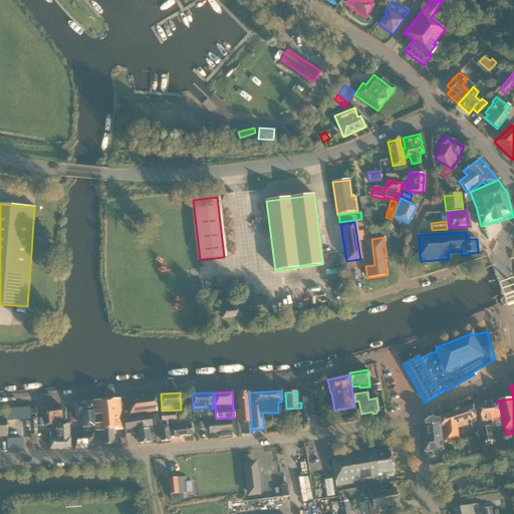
[(245,435),(252,434),(248,393),(236,393),(237,405),(238,405),(239,411),(236,411),(237,423),(244,423),(245,435)]
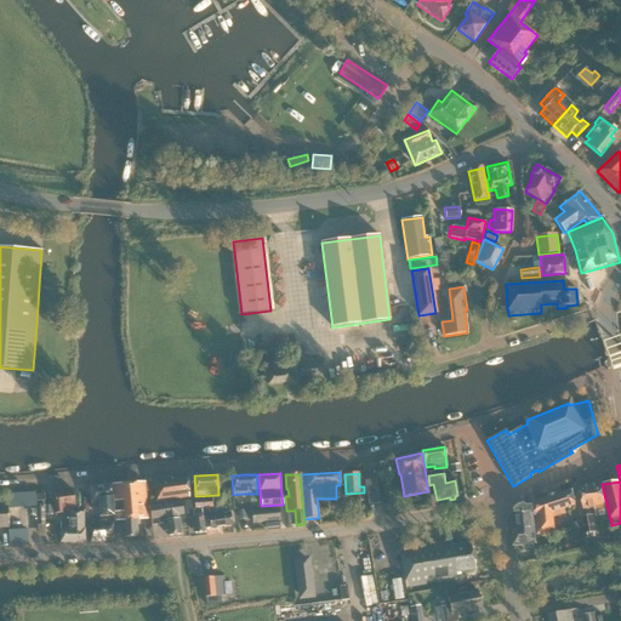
[(171,480),(171,478),(154,480),(157,502),(169,501),(189,499),(188,479),(171,480)]
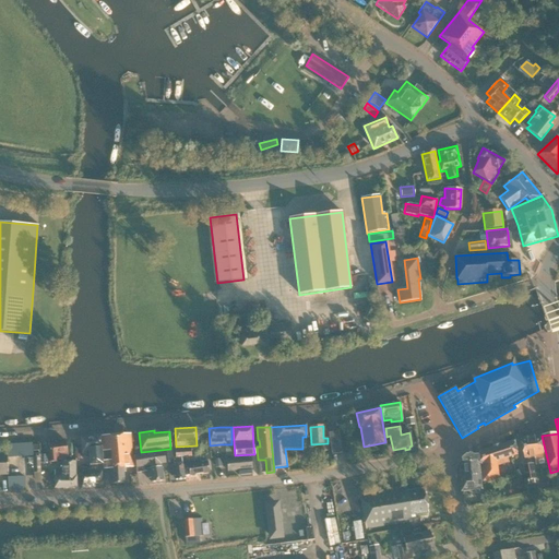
[(342,453),(339,431),(328,433),(331,455),(342,453)]
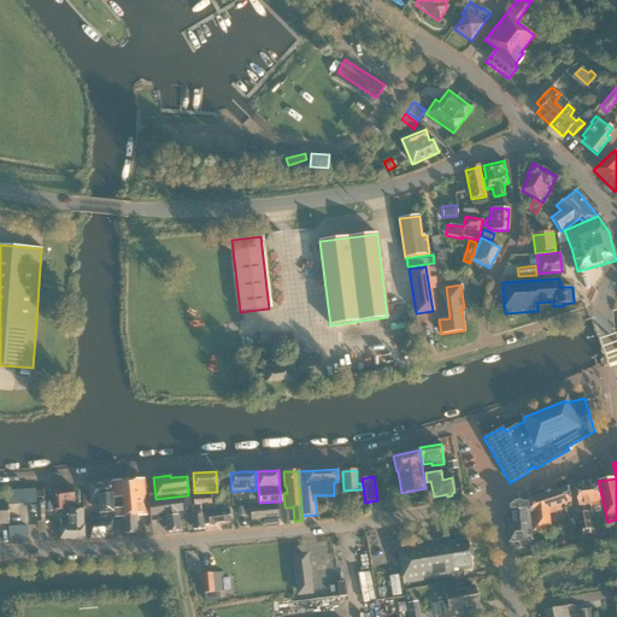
[(111,481),(113,512),(113,518),(122,518),(123,534),(136,534),(136,516),(147,515),(145,488),(141,488),(141,486),(140,486),(140,480),(111,481)]
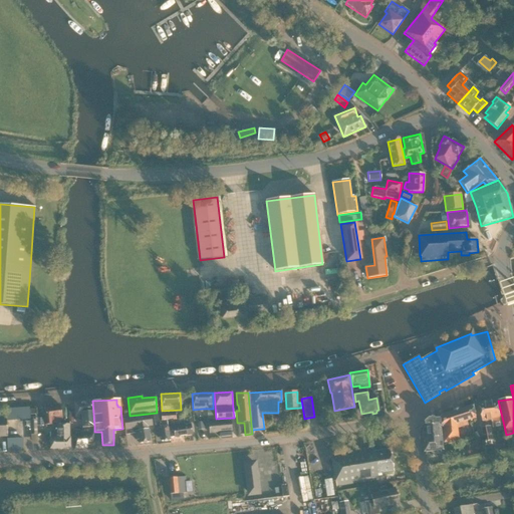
[(94,427),(92,401),(74,403),(76,421),(81,420),(82,428),(94,427)]
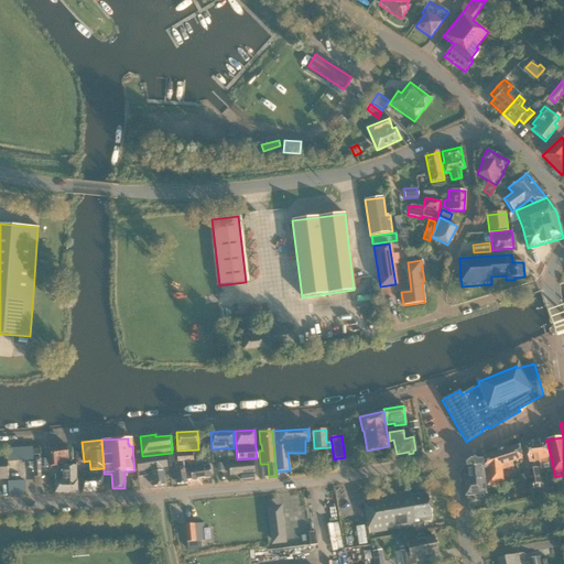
[(553,467),(546,440),(527,443),(530,463),(540,462),(541,469),(553,467)]
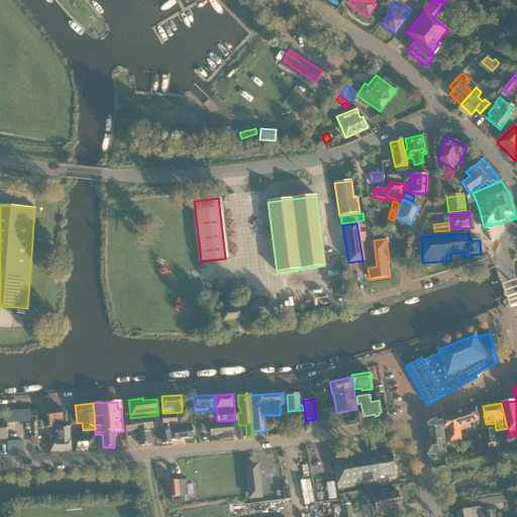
[(479,421),(477,407),(444,417),(444,421),(439,421),(437,421),(437,420),(436,420),(433,421),(432,422),(429,424),(429,425),(429,427),(430,440),(425,440),(427,454),(446,452),(446,445),(461,443),(461,430),(471,427),(470,424),(479,421)]
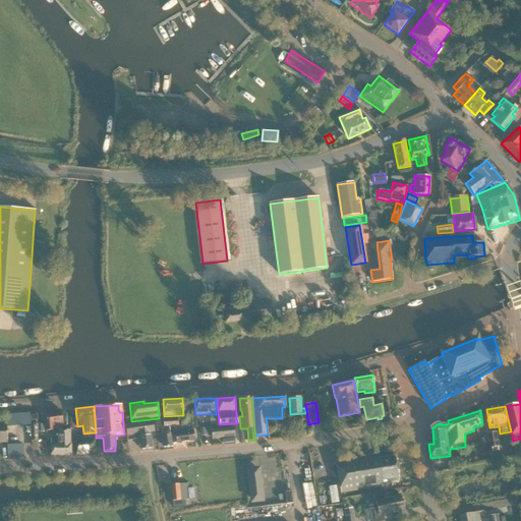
[(63,426),(61,411),(45,414),(46,430),(53,429),(53,427),(63,426)]
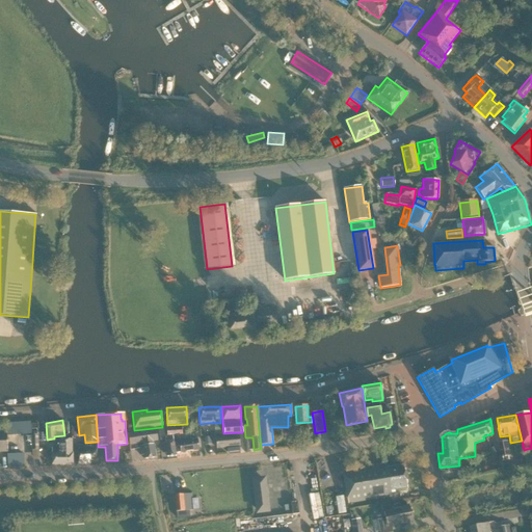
[(173,435),(179,435),(182,434),(181,427),(166,428),(167,436),(173,435)]
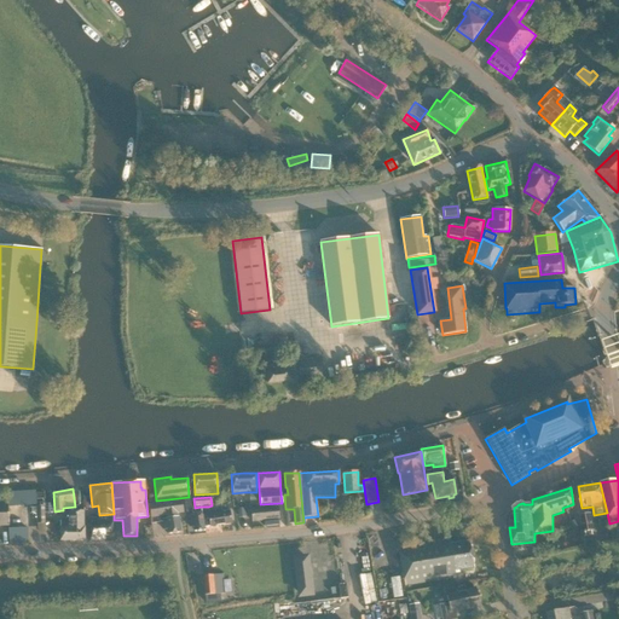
[(184,513),(181,499),(149,504),(151,524),(162,522),(163,531),(167,530),(168,534),(180,532),(178,514),(184,513)]
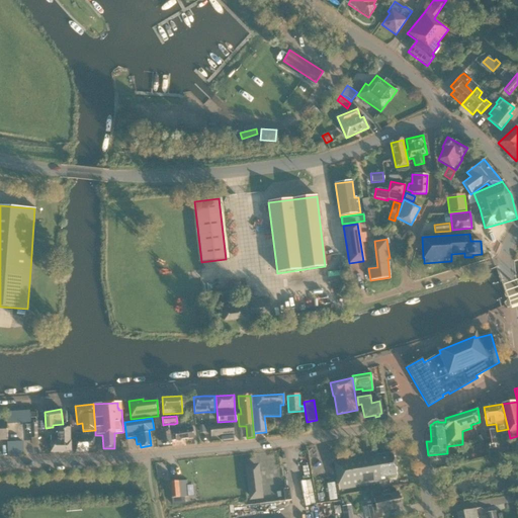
[(174,424),(168,424),(171,441),(175,440),(175,441),(193,438),(192,428),(191,422),(185,423),(185,426),(180,427),(175,427),(174,424)]
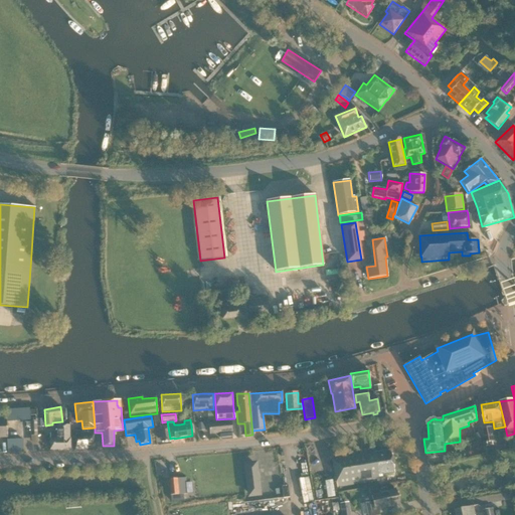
[(232,437),(231,420),(209,422),(209,435),(219,434),(219,438),(232,437)]
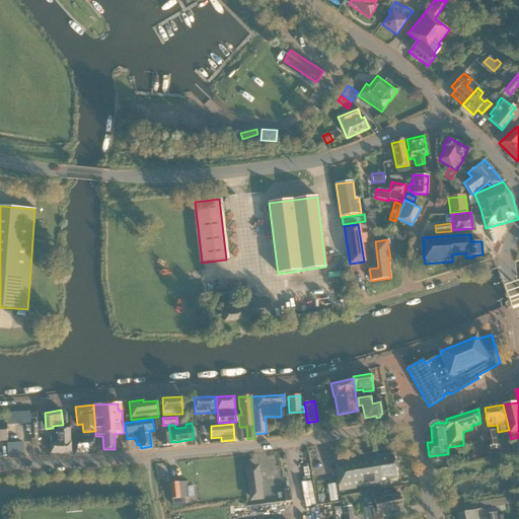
[(171,442),(168,425),(163,426),(161,426),(161,429),(161,432),(158,433),(159,443),(162,442),(163,446),(171,445),(171,442)]
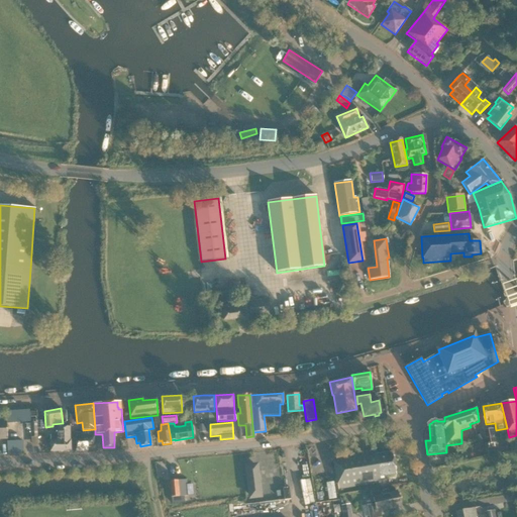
[(206,430),(207,430),(206,424),(198,425),(199,433),(206,432),(206,430)]
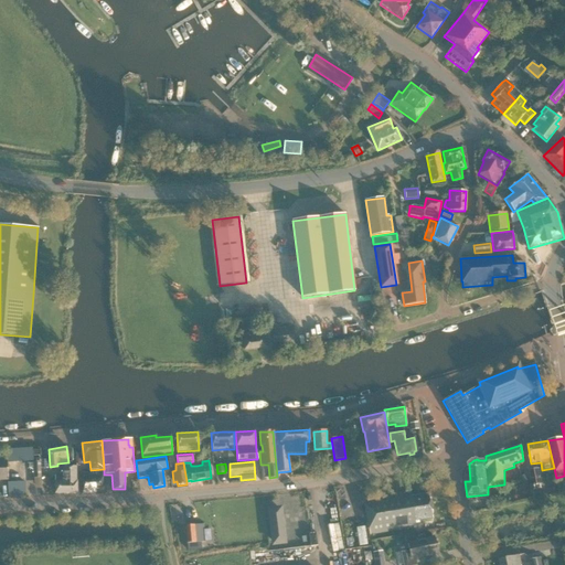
[(76,481),(76,467),(63,467),(63,476),(55,476),(54,481),(55,493),(77,493),(77,481),(76,481)]
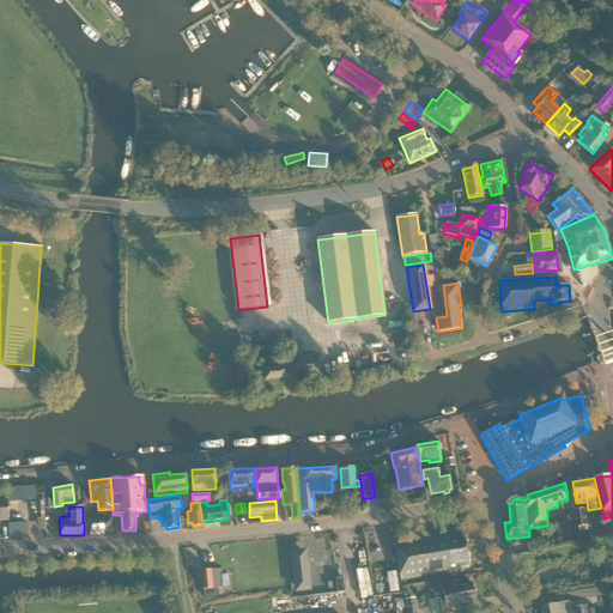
[(588,526),(586,509),(575,510),(577,527),(588,526)]
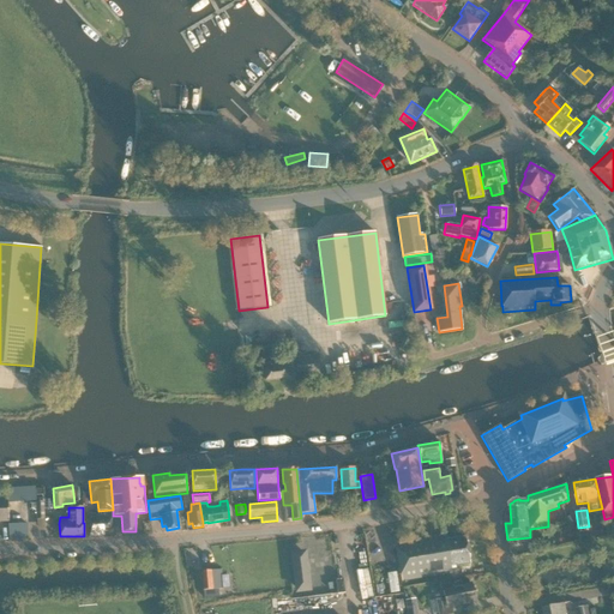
[(107,519),(107,512),(97,513),(97,516),(88,516),(89,537),(97,537),(97,536),(104,536),(104,531),(112,531),(112,518),(107,519)]
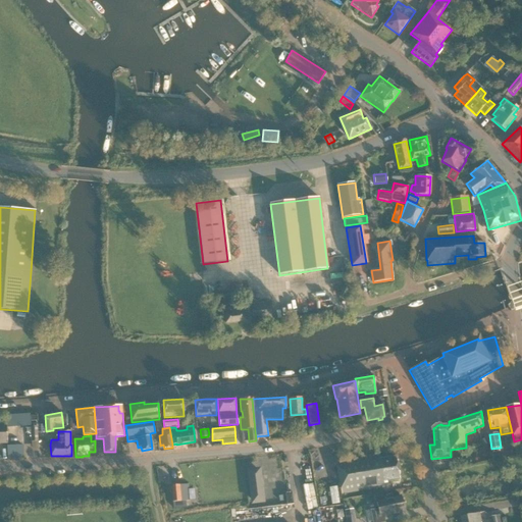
[(24,444),(8,445),(9,457),(25,457),(24,444)]
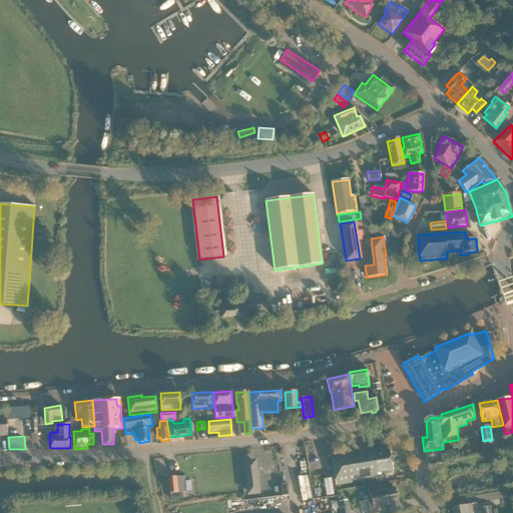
[(373,451),(373,446),(352,449),(339,451),(330,453),(336,486),(376,479),(375,475),(381,475),(380,473),(392,471),(389,449),(373,451)]
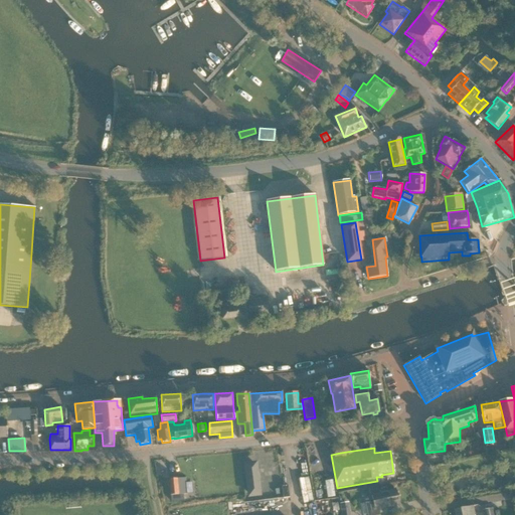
[(255,464),(246,466),(249,495),(259,494),(255,464)]
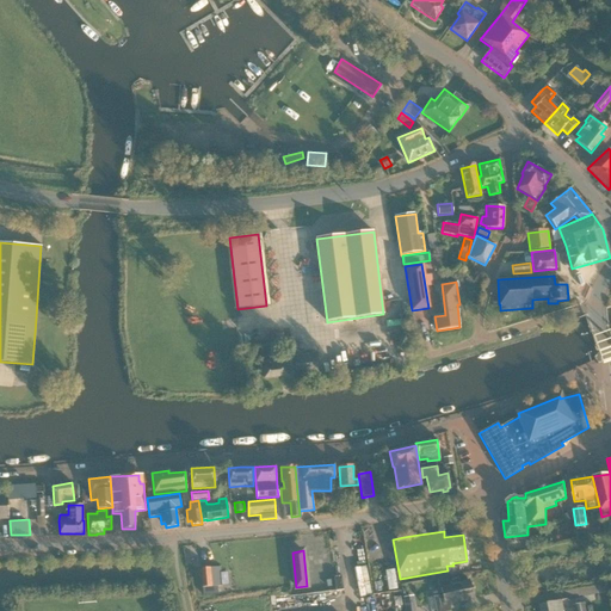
[(221,586),(220,567),(201,568),(203,596),(217,594),(216,586),(221,586)]
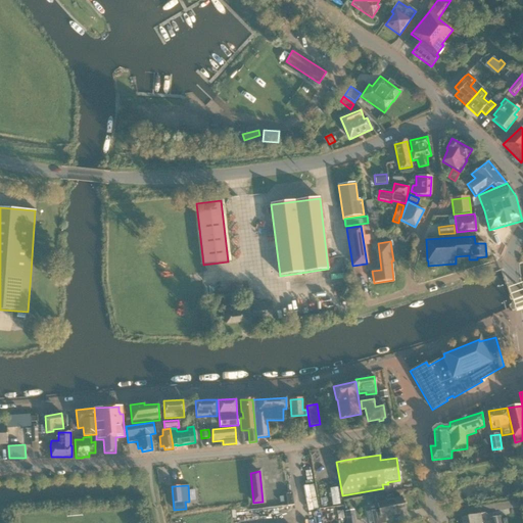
[(405,513),(401,496),(377,502),(378,509),(371,511),(373,522),(385,522),(384,517),(405,513)]
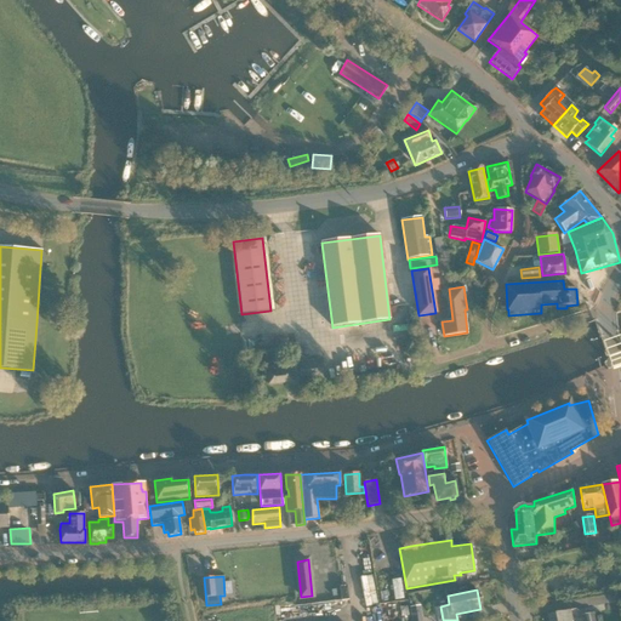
[(421,620),(420,607),(409,608),(410,620),(421,620)]
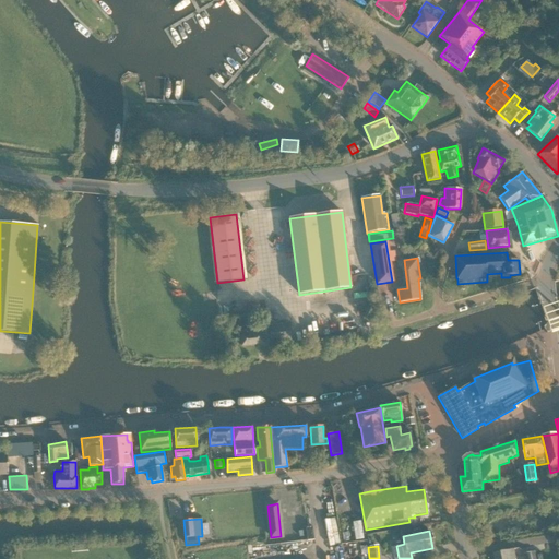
[(515,558),(514,549),(494,554),(495,558),(515,558)]
